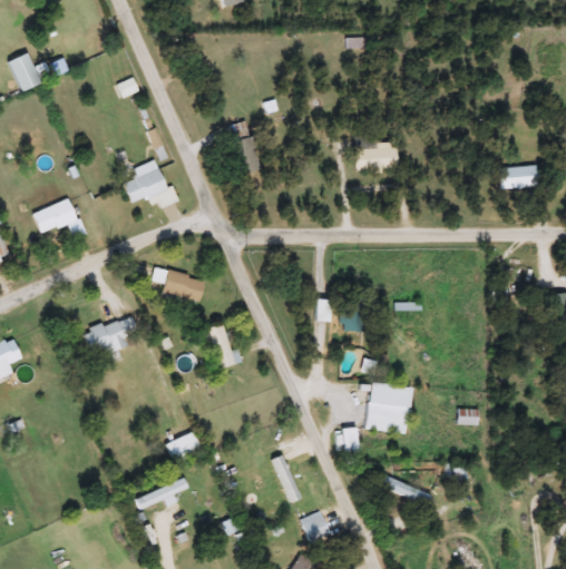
[(58,49),(55,36),(74,31),(77,45),(58,49)]
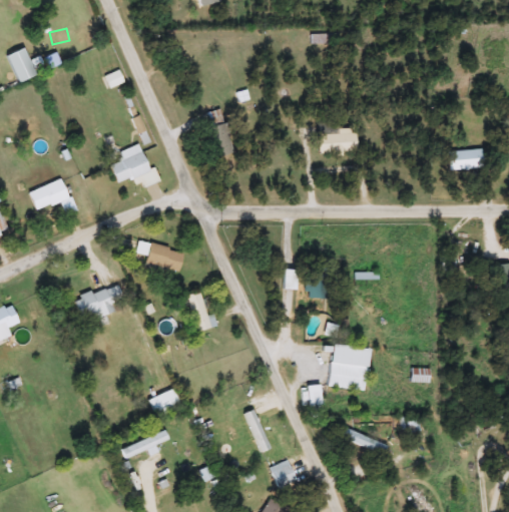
[(319,154),(319,126),(356,126),(356,154),(319,154)]
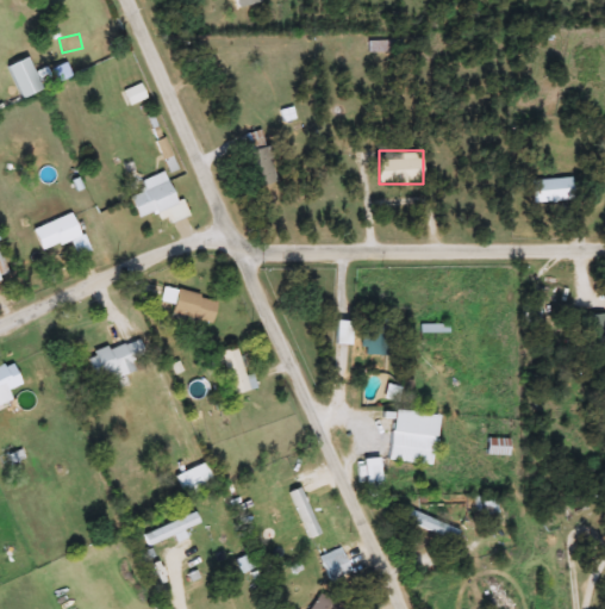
[(167,172),(180,204),(186,202),(192,216),(173,222),(168,209),(141,218),(132,198),(147,192),(143,180),(167,172)]
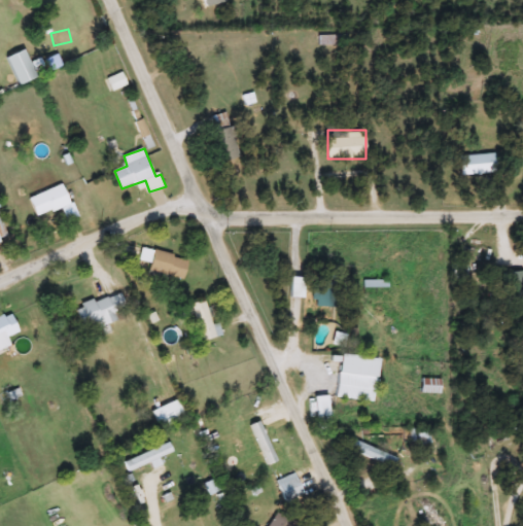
[(461,154),(499,154),(500,173),(462,174),(461,154)]
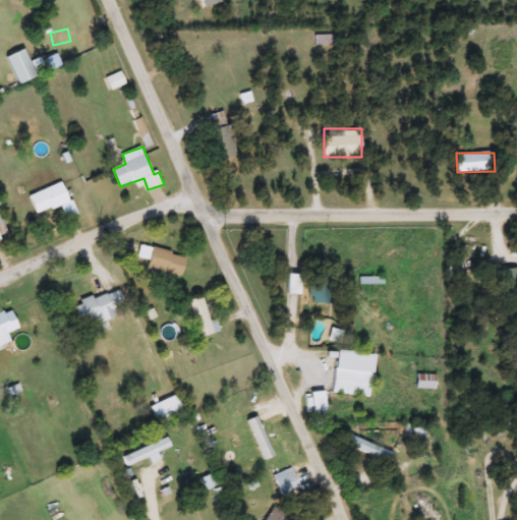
[(38,215),(29,195),(62,181),(70,200),(38,215)]
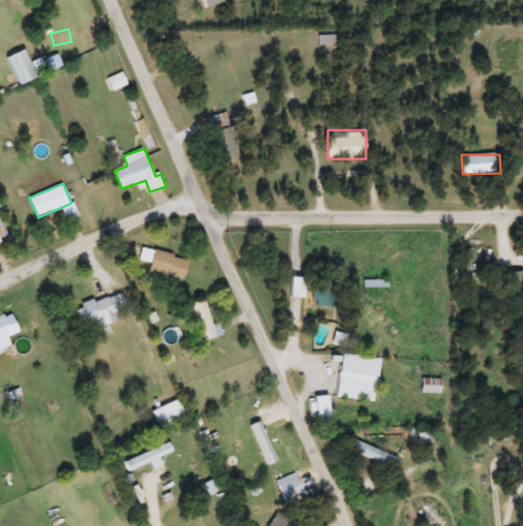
[(0,210),(9,234),(0,238),(0,210)]
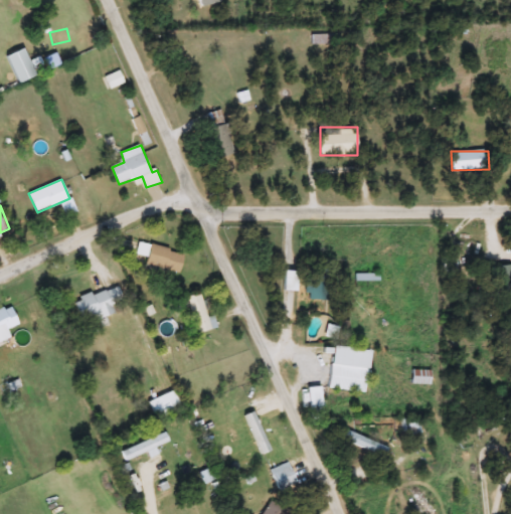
[(147,266),(149,255),(138,253),(141,241),(185,250),(181,274),(147,266)]
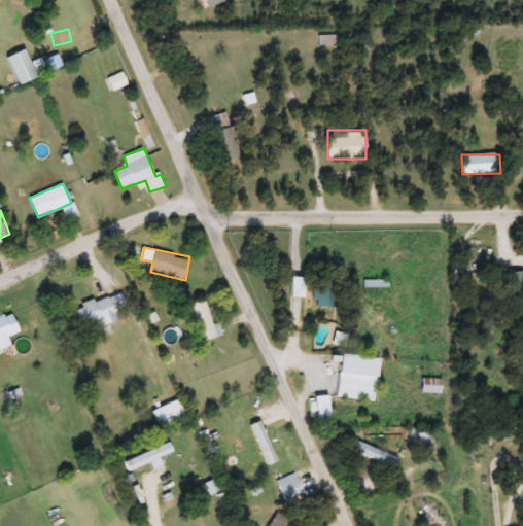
[(467,276),(455,276),(455,263),(467,263),(467,276)]
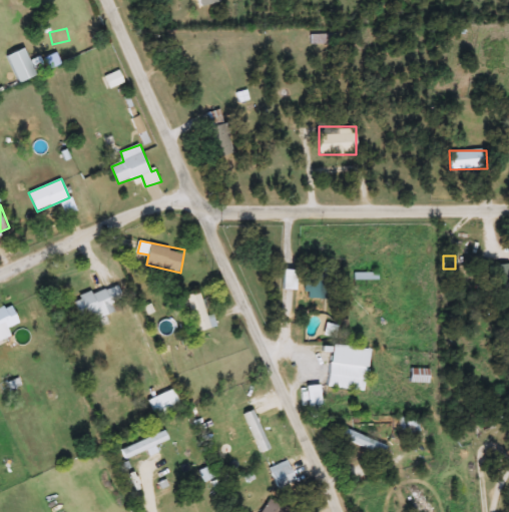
[(508,301),(495,301),(495,264),(508,264),(508,301)]
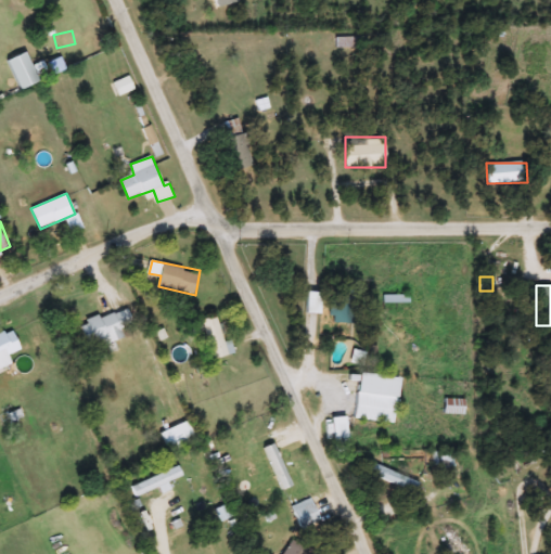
[(332,322),(332,291),(354,291),(354,322),(332,322)]
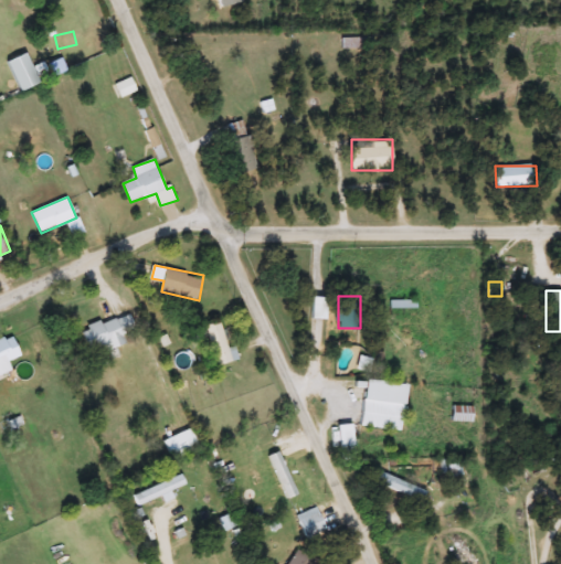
[(326,318),(313,318),(313,297),(326,297),(326,318)]
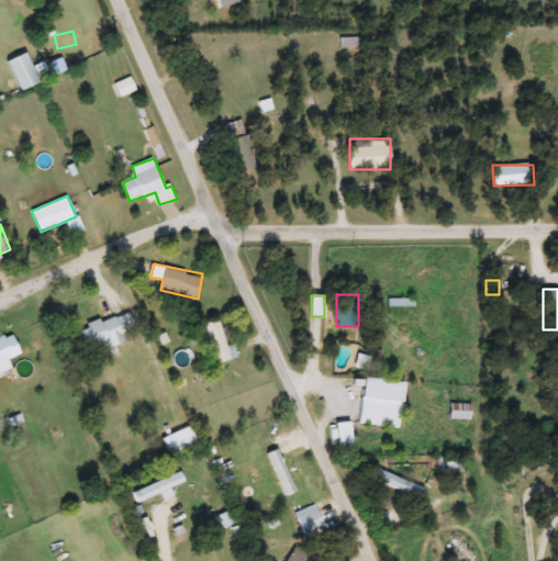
[(105,341),(90,348),(82,328),(130,310),(137,328),(125,333),(129,340),(109,348),(105,341)]
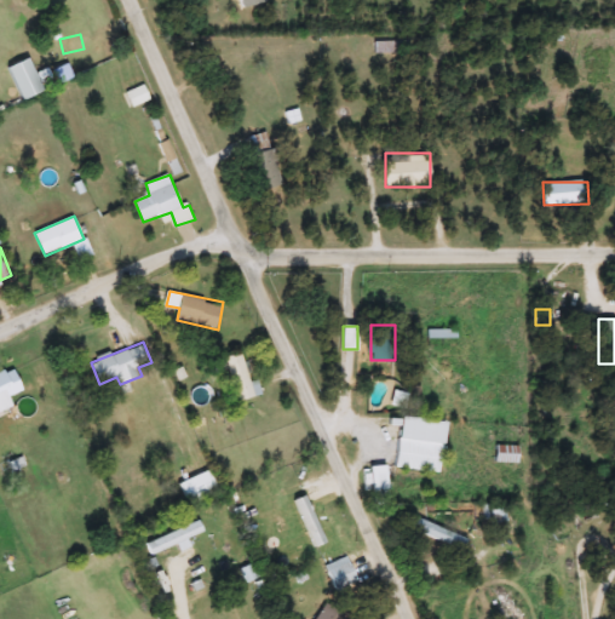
[(239,400),(228,357),(245,353),(257,395),(239,400)]
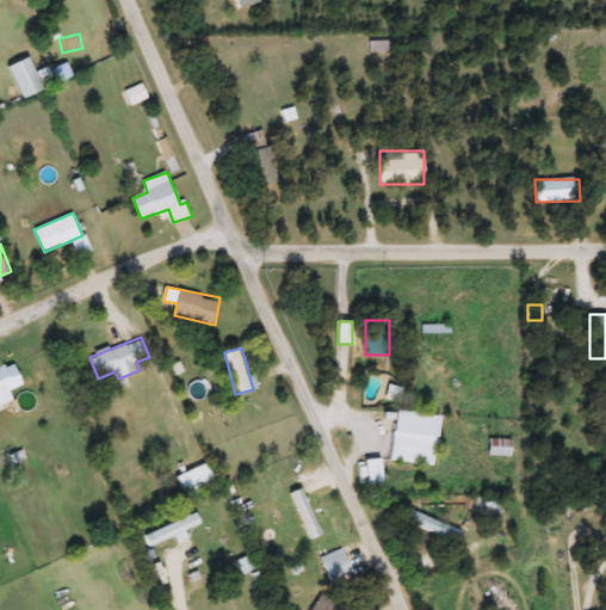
[(23,386),(11,389),(13,400),(0,404),(0,367),(17,363),(23,386)]
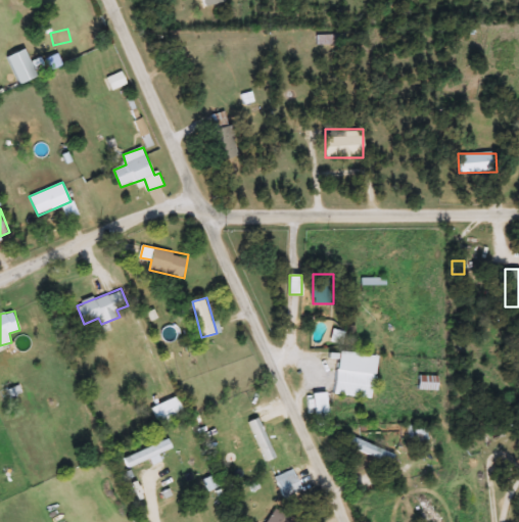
[(371,398),(333,394),(338,351),(376,356),(371,398)]
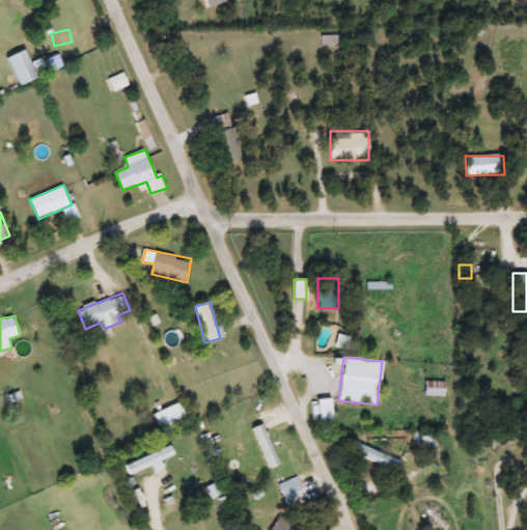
[(445,395),(426,395),(426,382),(445,382),(445,395)]
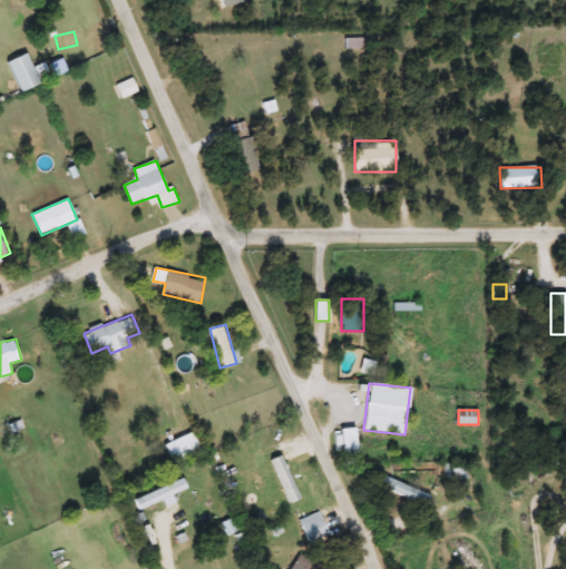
[(342,429),(357,428),(360,460),(345,461),(342,429)]
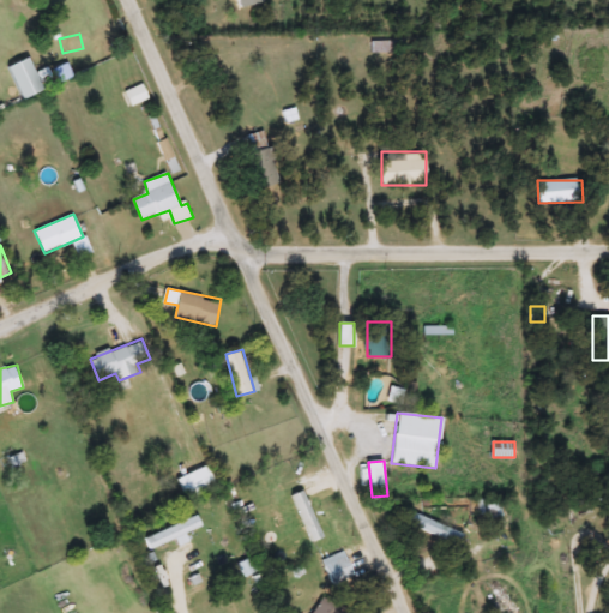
[(191,500),(179,480),(204,466),(216,486),(191,500)]
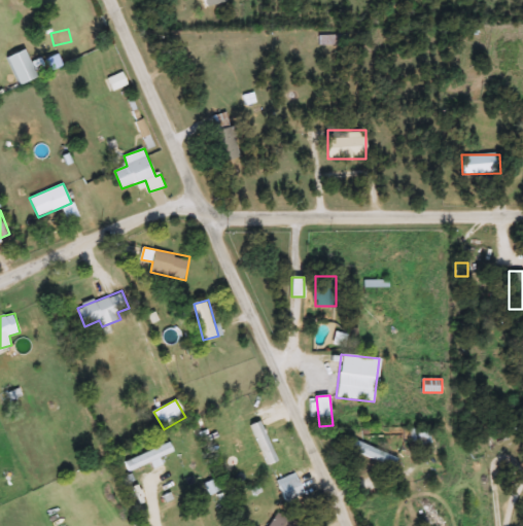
[(432,445),(413,445),(413,428),(432,428),(432,445)]
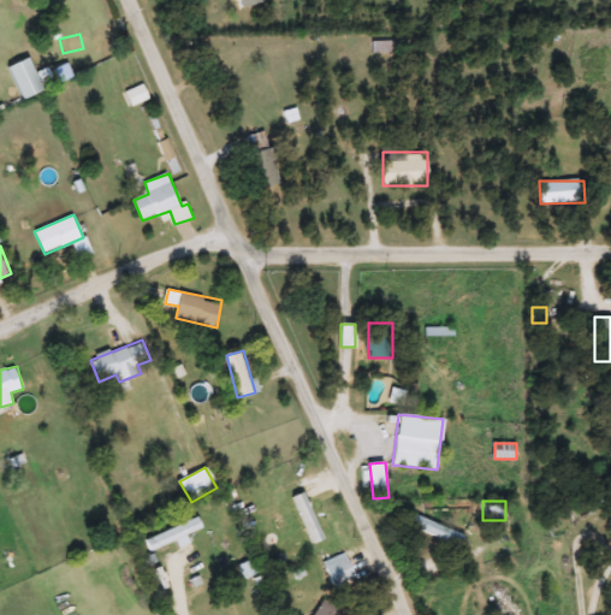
[(205,528),(152,553),(146,540),(200,515),(205,528)]
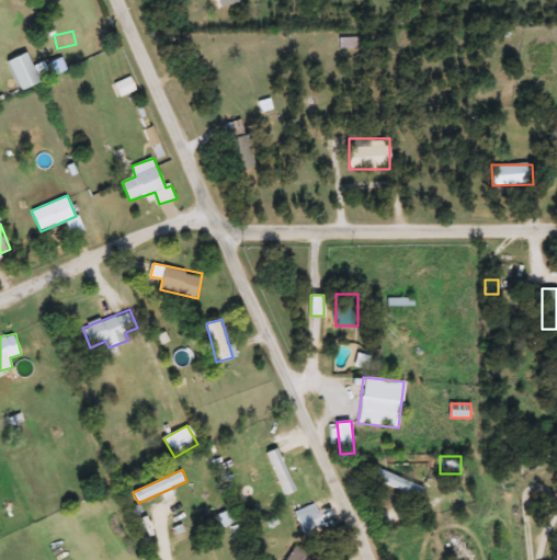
[(305,537),(297,510),(318,503),(326,532),(305,537)]
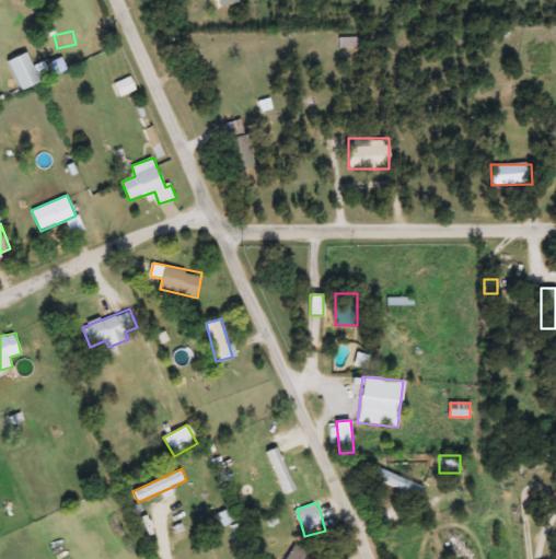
[(309,558),(287,558),(297,547),(311,557),(309,558)]
